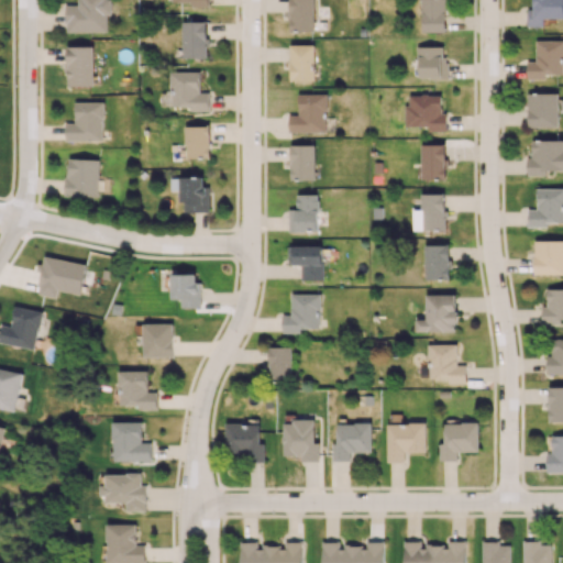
[(65,4),(66,32),(107,31),(107,14),(111,13),(111,0),(78,0),(78,4),(65,4)]
